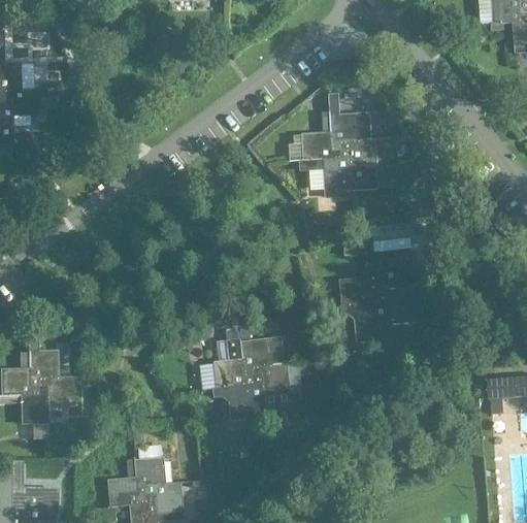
[(492,0),(493,22),(512,21),(513,21),(526,19),(526,10),(520,11),(519,0),(492,0)]
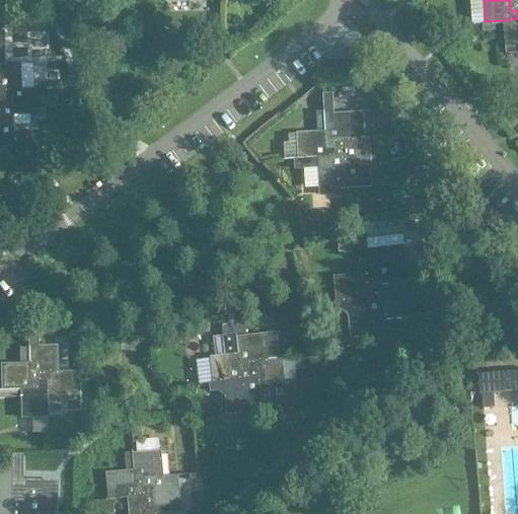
[(517,18),(504,20),(506,46),(517,45),(517,18)]
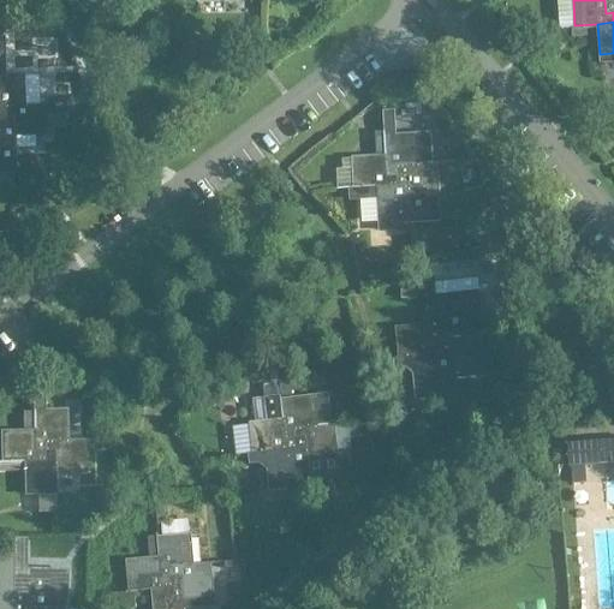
[(21,72),(0,73),(0,113),(3,113),(3,102),(21,102),(21,72)]
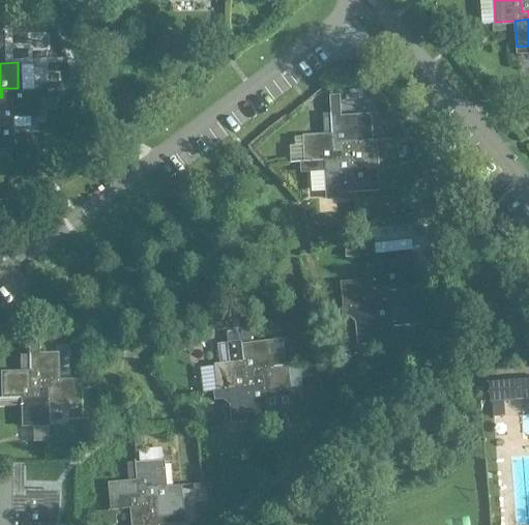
[(18,88),(2,88),(2,97),(10,97),(10,114),(36,113),(36,91),(37,91),(37,88),(35,88),(18,88)]
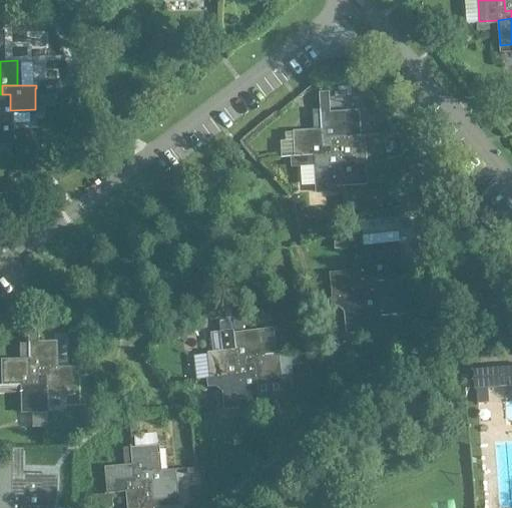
[(327,91),(319,91),(320,105),(328,105),(327,91)]
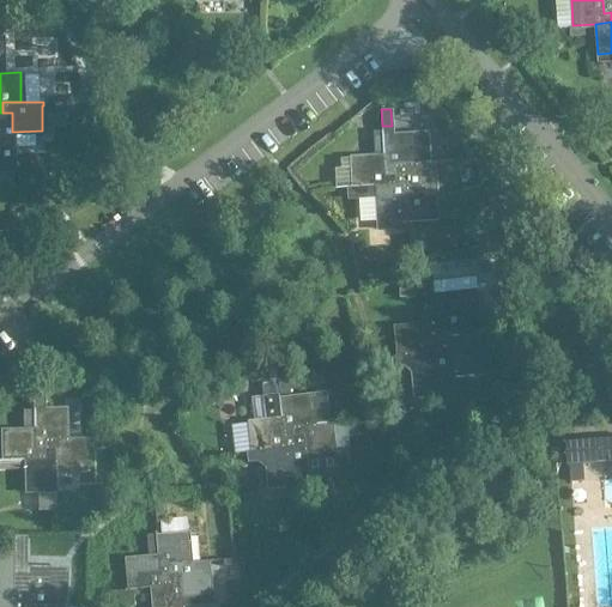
[(2,122),(0,122),(0,156),(13,156),(12,132),(12,113),(2,113),(2,122)]
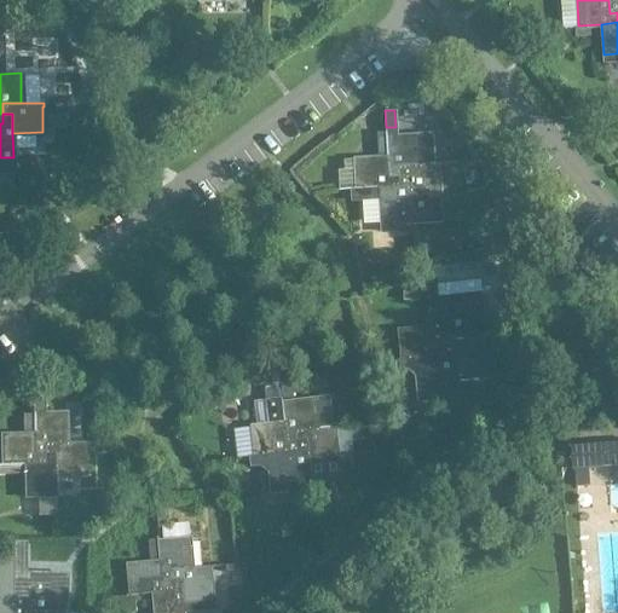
[(396,134),(386,134),(386,145),(387,151),(388,174),(398,173),(398,163),(433,161),(431,132),(396,134)]
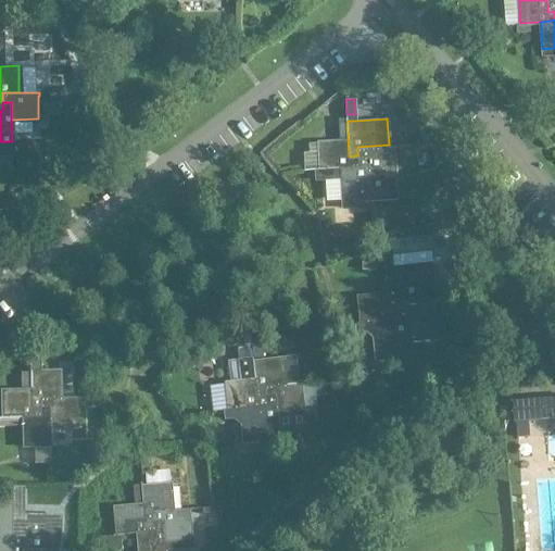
[(311,149),(304,149),(305,168),(312,167),(340,166),(358,165),(357,155),(349,157),(348,136),(340,137),(310,138),(311,149)]
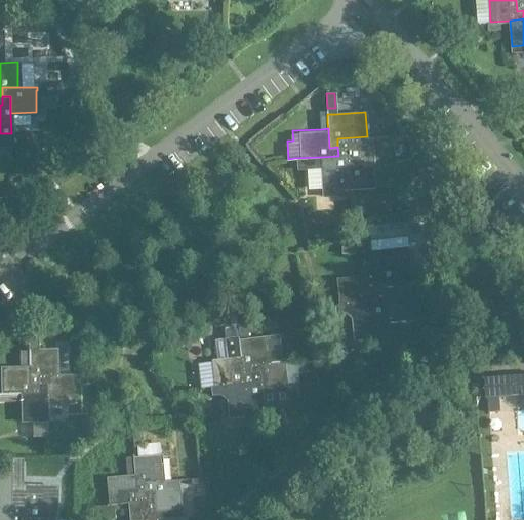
[(367,136),(337,138),(337,147),(346,147),(347,165),(349,184),(364,183),(363,164),(372,164),(371,136),(367,136)]
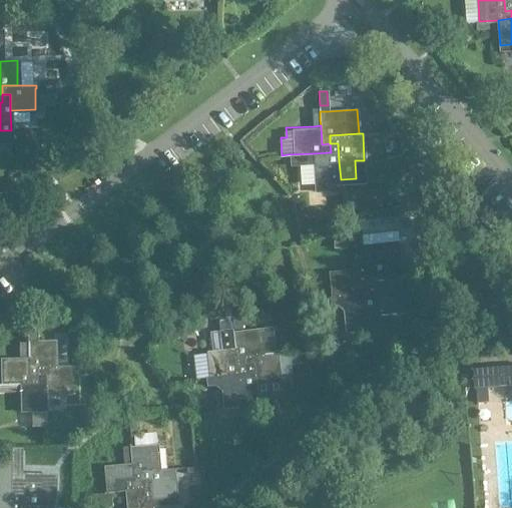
[(26,156),(22,140),(2,145),(5,160),(26,156)]
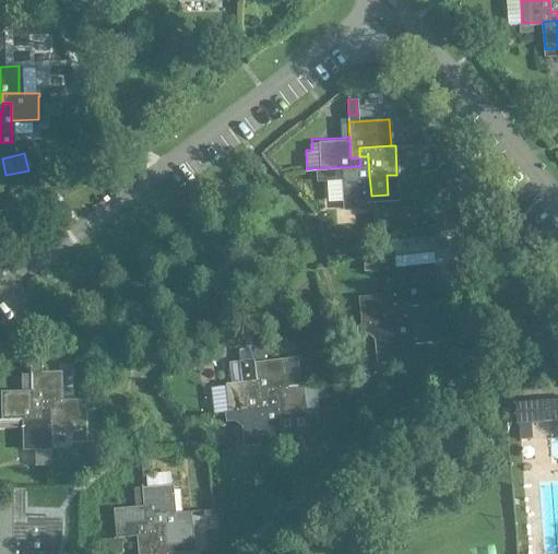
[(360,166),(342,167),(345,210),(371,209),(371,202),(371,196),(369,176),(368,156),(359,156),(360,166)]
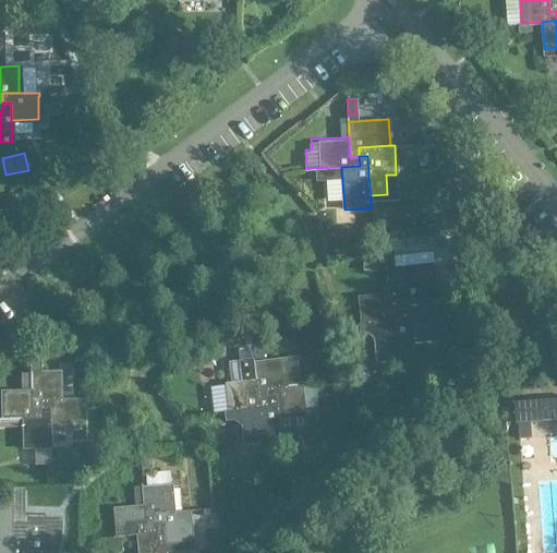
[(399,261),(385,263),(385,267),(387,291),(387,293),(389,310),(398,309),(398,300),(418,298),(434,296),(431,263),(399,266),(399,261)]
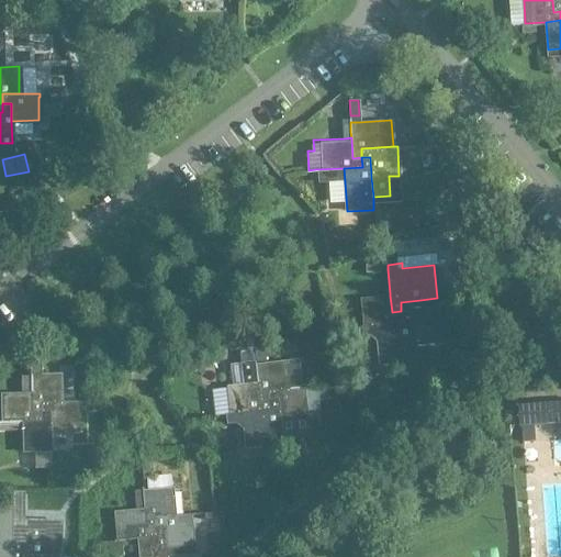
[(390,296),(362,298),(365,325),(385,323),(402,321),(401,311),(392,312),(390,296)]
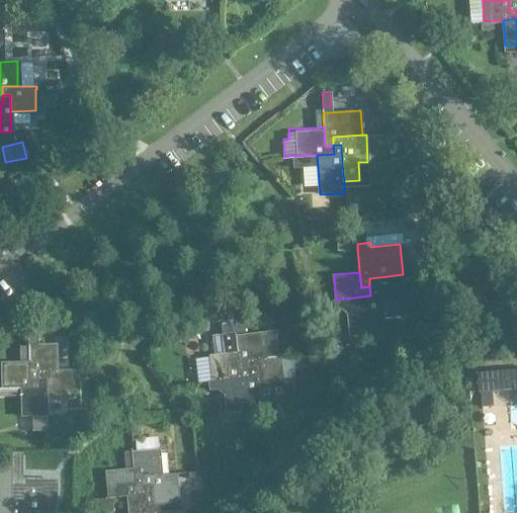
[(388,276),(369,278),(369,286),(378,285),(381,311),(383,311),(388,314),(393,314),(396,309),(406,309),(403,277),(404,277),(404,274),(403,274),(388,276)]
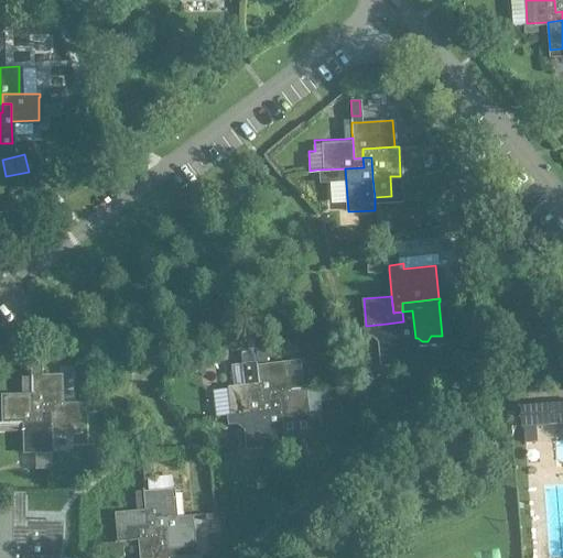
[(387,324),(376,325),(377,331),(379,352),(417,349),(415,343),(415,338),(412,310),(402,312),(403,321),(387,324)]
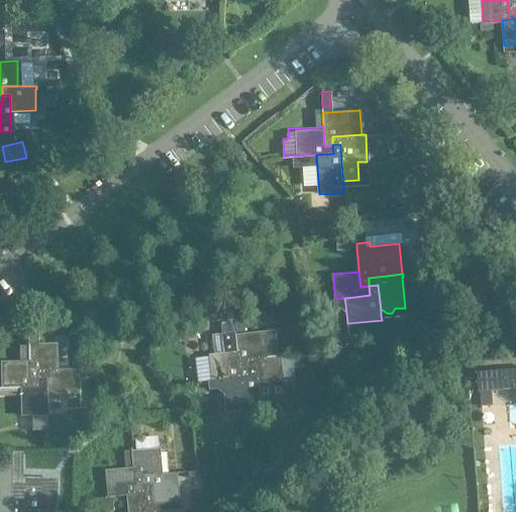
[(222,297),(217,302),(219,317),(220,325),(226,324),(226,329),(234,329),(232,315),(230,296),(222,297)]
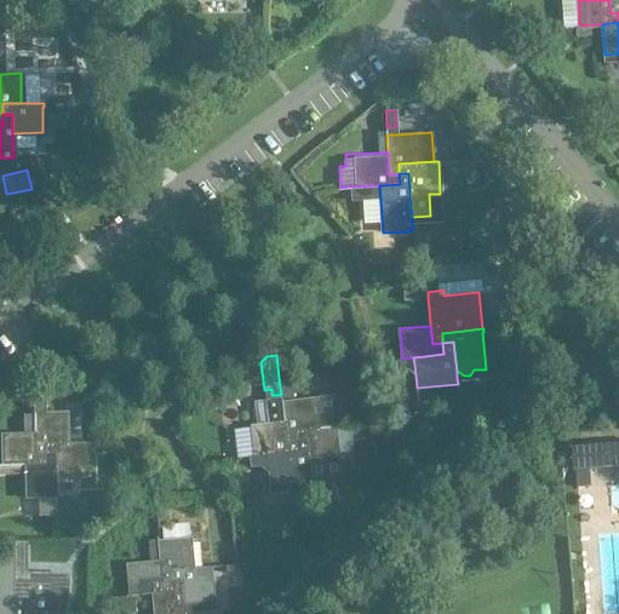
[(500,397),(499,382),(479,383),(480,399),(500,397)]
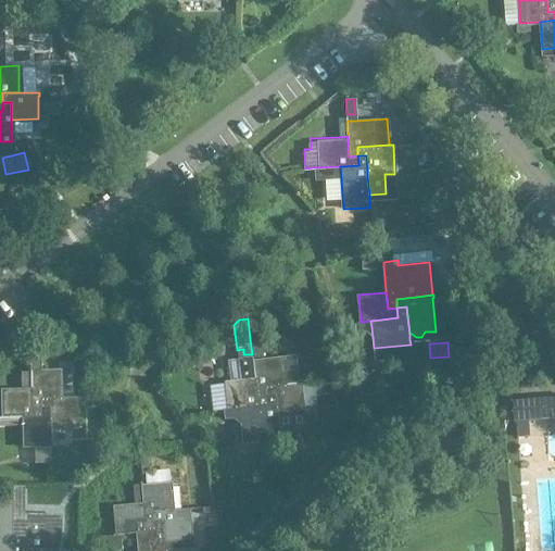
[(37,348),(28,349),(28,362),(37,361),(37,348)]
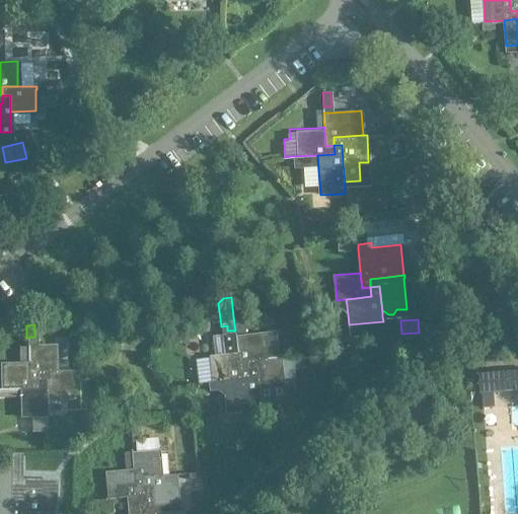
[(213,354),(211,354),(213,380),(223,379),(233,377),(249,376),(248,367),(239,368),(237,351),(235,336),(235,331),(221,332),(211,333),(213,354)]
